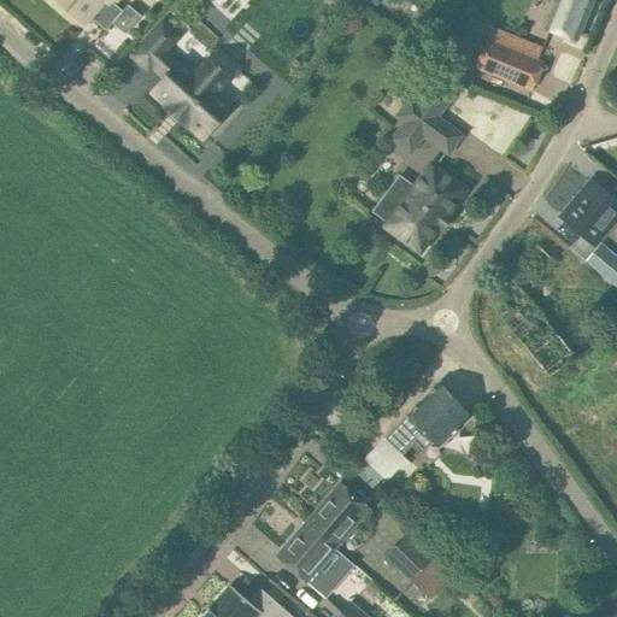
[(60,0),(88,23),(92,18),(106,30),(123,11),(115,4),(116,0),(60,0)]
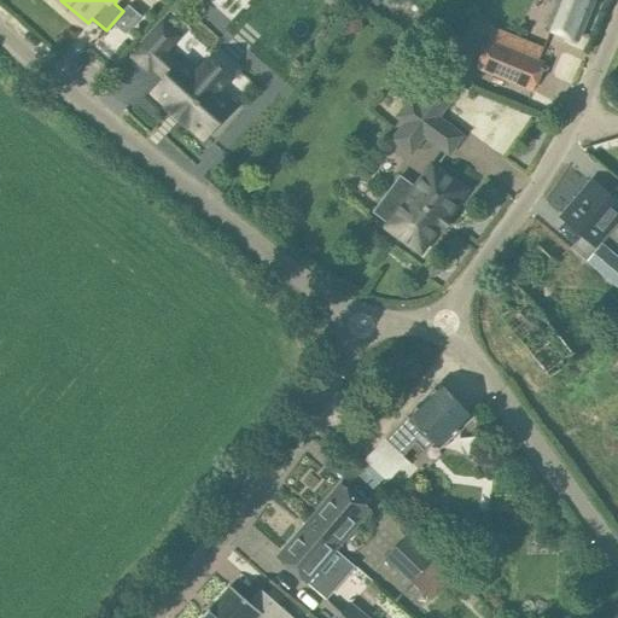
[(593,0),(557,0),(546,28),(577,41),(593,0)]
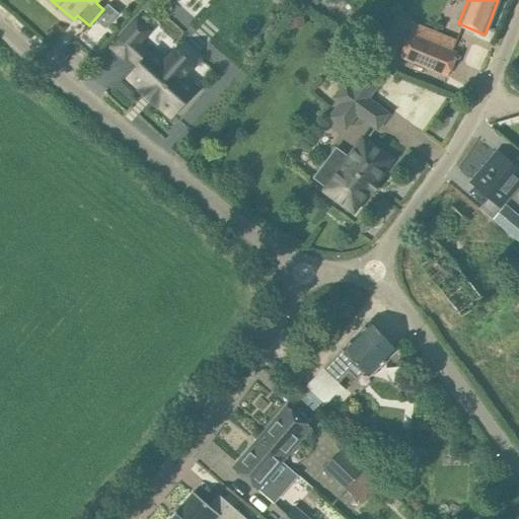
[(136,20),(113,47),(125,58),(128,55),(139,66),(129,78),(141,89),(139,90),(156,105),(157,103),(170,116),(195,87),(180,75),(191,64),(174,50),(165,61),(153,51),(149,55),(138,45),(149,32),(136,20)]
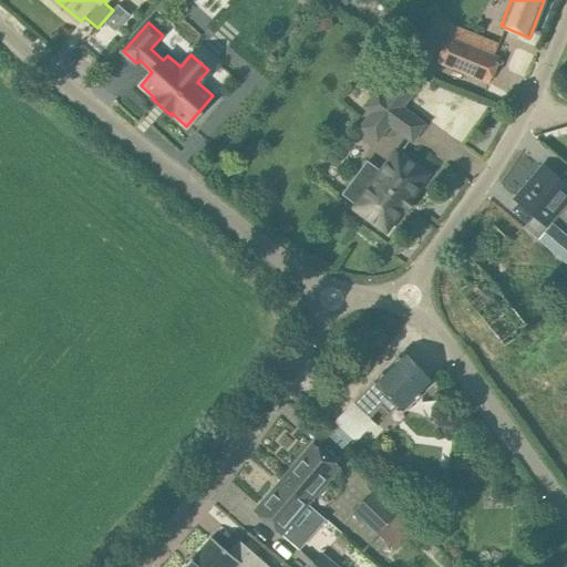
[(453,26),(447,38),(437,62),(488,83),(498,59),(494,57),(500,44),(453,26)]
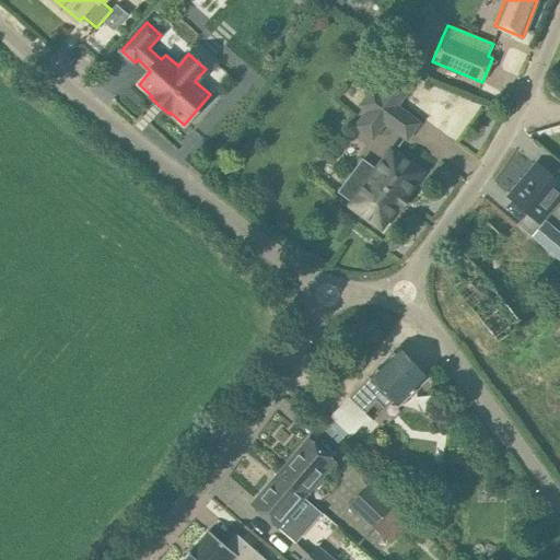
[(392,79),(380,95),(373,90),(361,105),(369,111),(357,127),(372,138),(384,123),(407,139),(418,124),(396,106),(407,91),(392,79)]
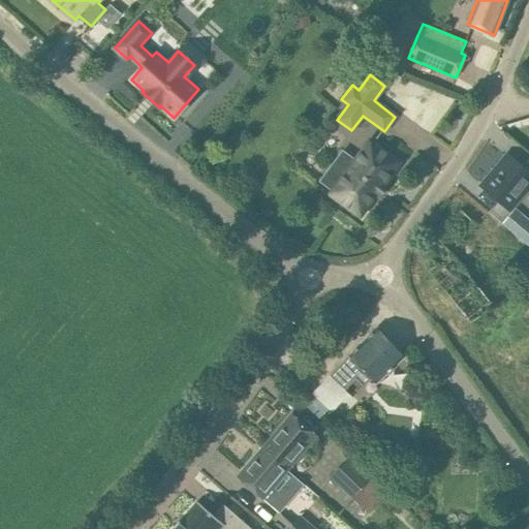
[(342,150),(318,182),(332,191),(331,194),(360,216),(376,194),(380,197),(387,187),(383,184),(399,163),(369,141),(355,160),(342,150)]
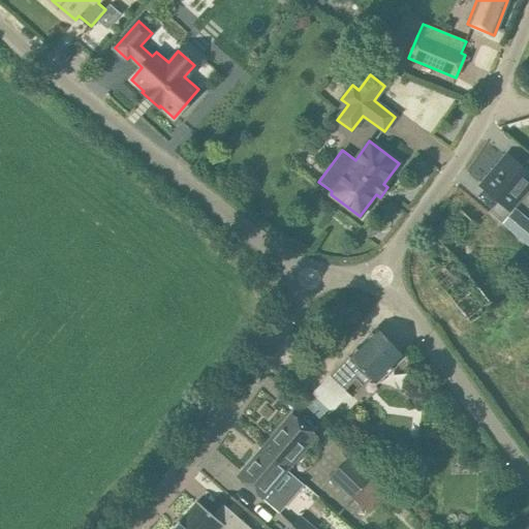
[(528,174),(506,155),(480,186),(509,210),(515,204),(528,186),(528,174)]
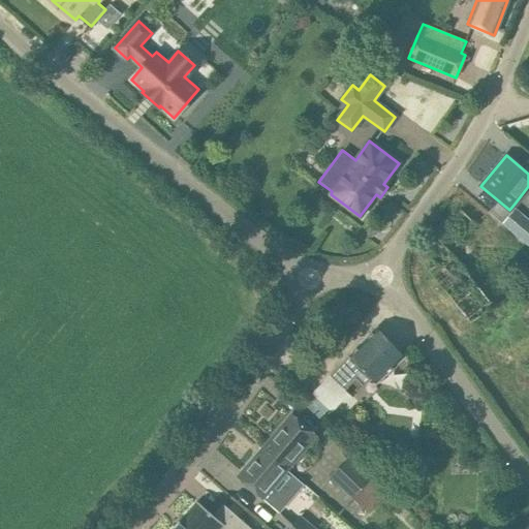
[(506,220),(503,224),(528,245),(528,220),(516,210),(506,220)]
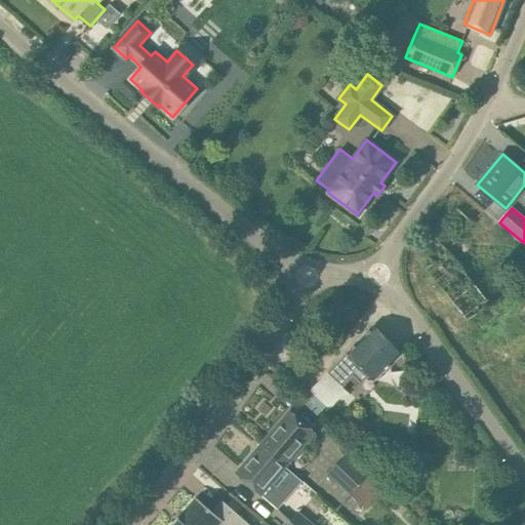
[(327,372),(341,387),(342,388),(354,377),(362,385),(380,366),(386,370),(401,355),(376,327),(371,327),(327,372)]
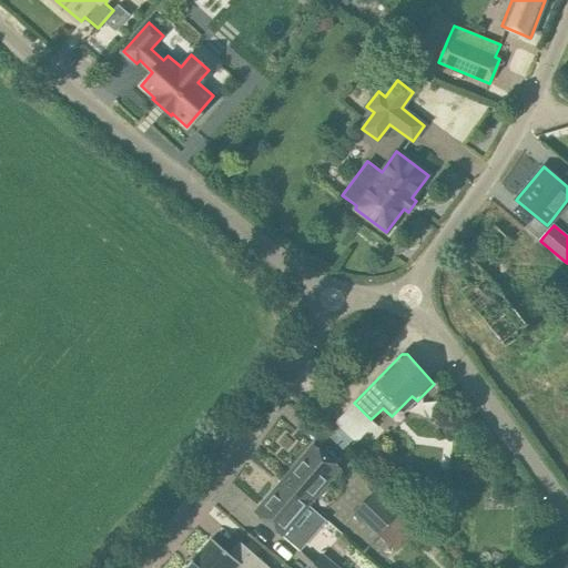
[(313,445),(254,513),(282,536),(300,551),(326,520),(308,505),(340,468),(313,445)]
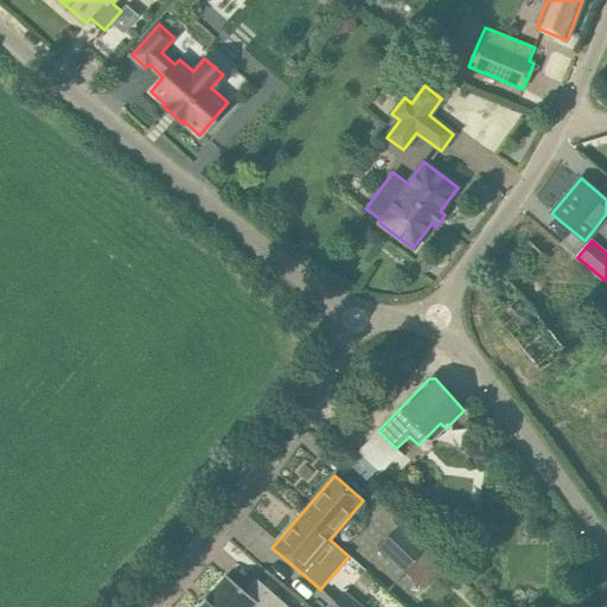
[(406,570),(423,553),(400,528),(381,547),(406,570)]
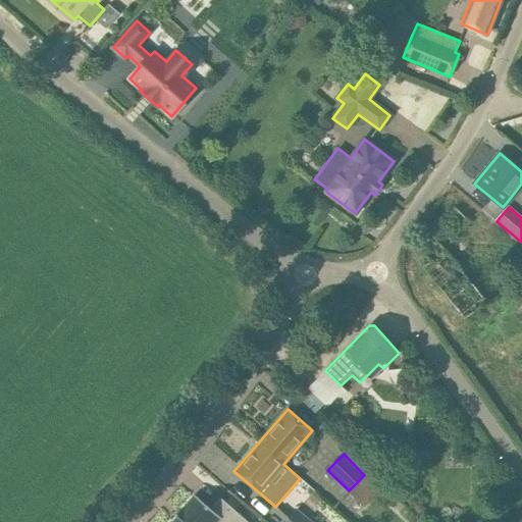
[(170,521),(169,521),(248,521),(219,498),(209,509),(194,496),(194,494),(180,510),(179,510),(170,521)]
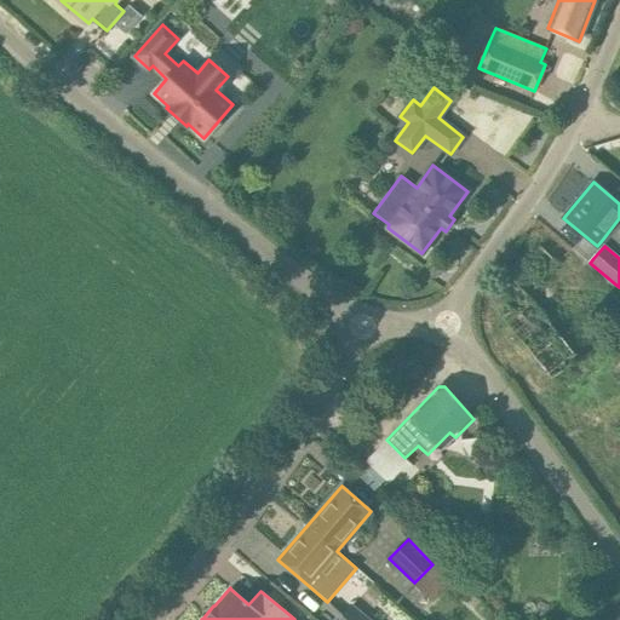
[(371,619),(352,604),(340,619),(339,619),(371,619)]
